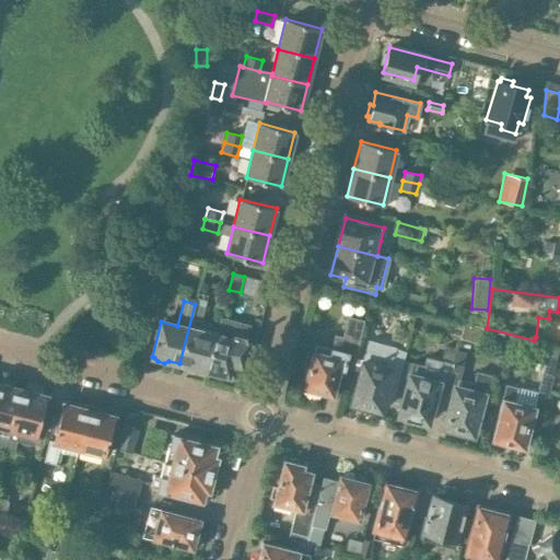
[(206,374),(216,336),(201,331),(203,321),(201,319),(205,306),(195,304),(179,363),(190,366),(193,371),(206,374)]
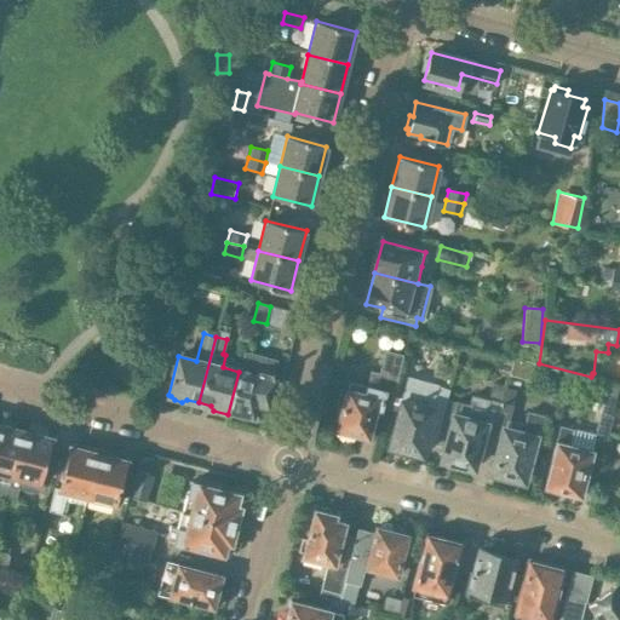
[(388,409),(401,361),(402,356),(385,351),(379,374),(371,372),(367,388),(343,382),(336,407),(340,409),(336,430),(338,430),(340,435),(345,438),(350,437),(354,435),(367,438),(375,406),(388,409)]
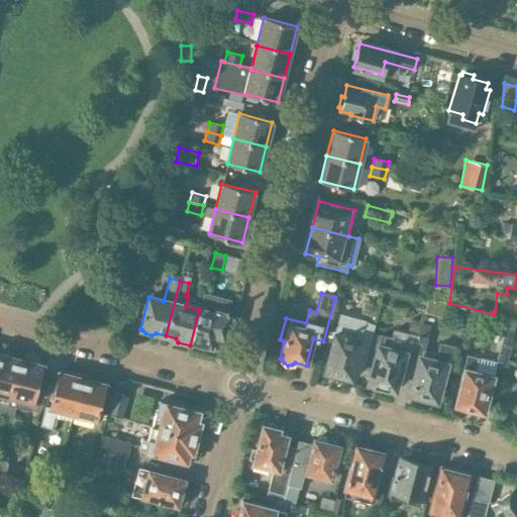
[(229,312),(231,302),(203,295),(199,310),(190,345),(201,348),(205,345),(217,348),(220,337),(227,339),(234,313),(229,312)]
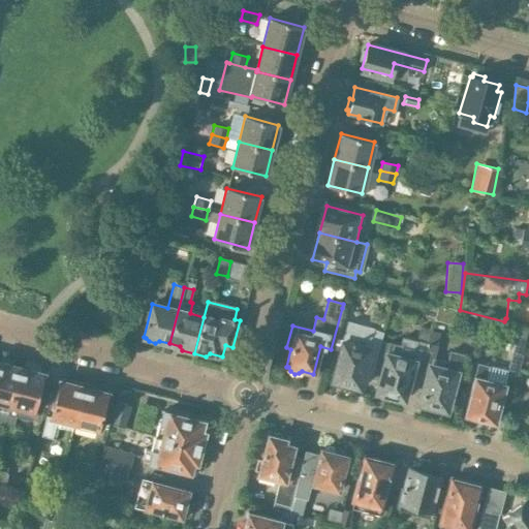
[(360,386),(368,355),(376,358),(382,332),(372,330),(370,338),(344,331),(335,364),(337,364),(333,379),(342,382),(341,385),(355,390),(356,385),(360,386)]
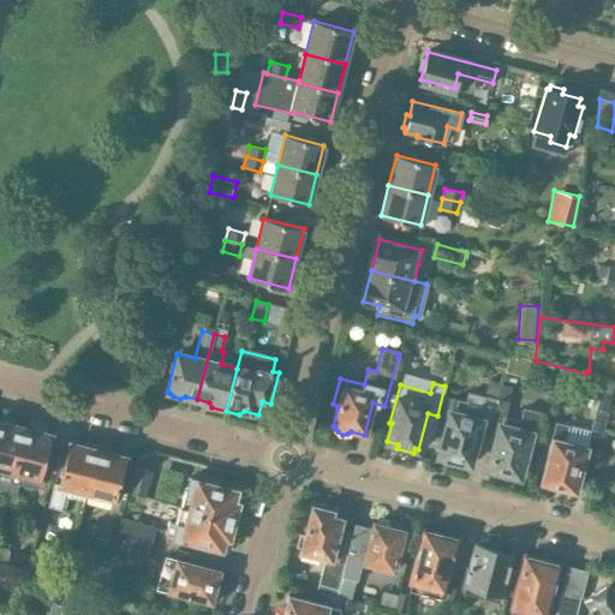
[(470,461),(479,425),(488,428),(495,399),(469,392),(466,401),(452,398),(442,436),(445,436),(441,452),(448,454),(447,457),(451,458),(449,461),(464,466),(465,461),(470,461)]
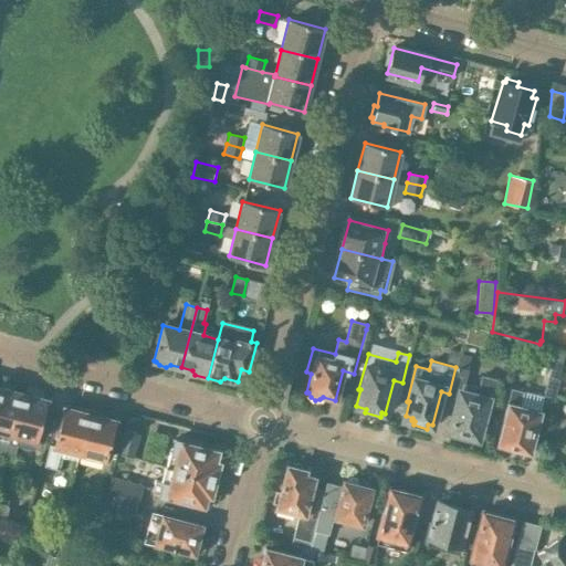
[(467,369),(456,367),(449,394),(459,396),(450,430),(453,431),(452,435),(465,438),(467,435),(470,435),(471,431),(477,433),(480,419),(484,420),(491,394),(496,394),(500,379),(481,375),(478,387),(463,383),(467,369)]
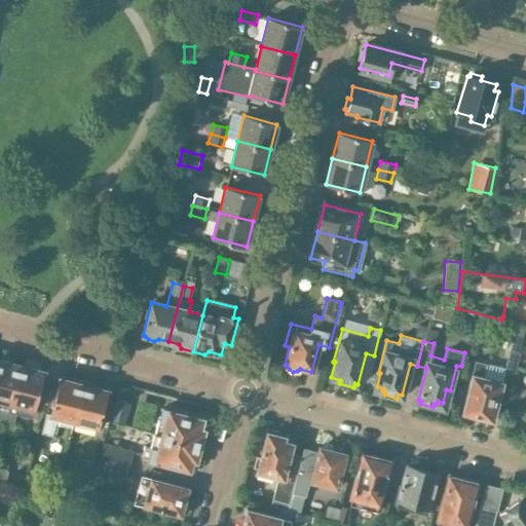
[(504,369),(501,379),(513,382),(520,353),(509,350),(504,369)]
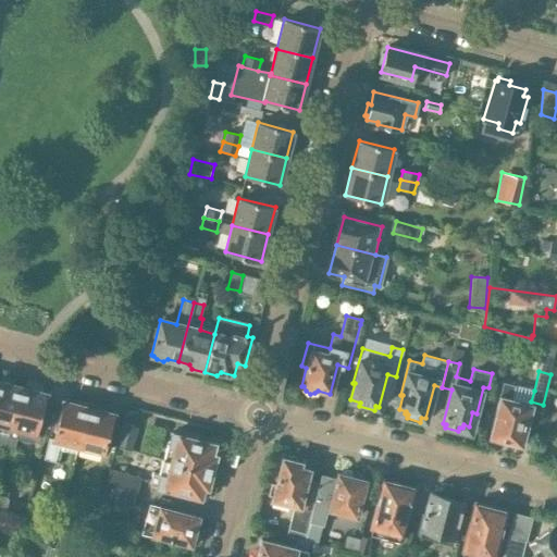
[(0,423),(11,426),(21,387),(0,382),(0,423)]
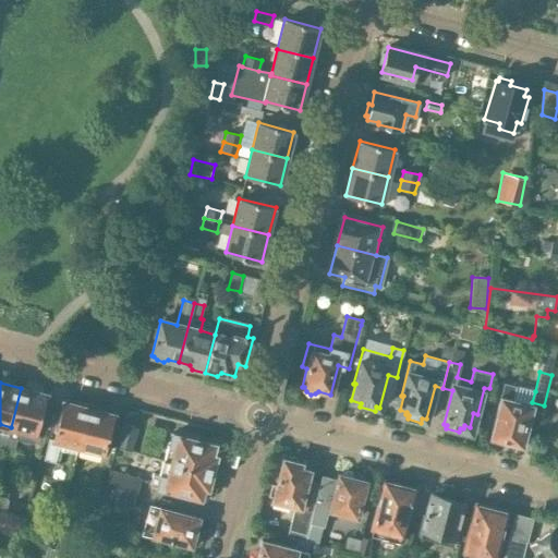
[(522,444),(532,405),(532,402),(535,391),(505,383),(496,414),(499,415),(494,437),(505,440),(505,441),(506,445),(516,447),(518,446),(519,444),(522,444)]
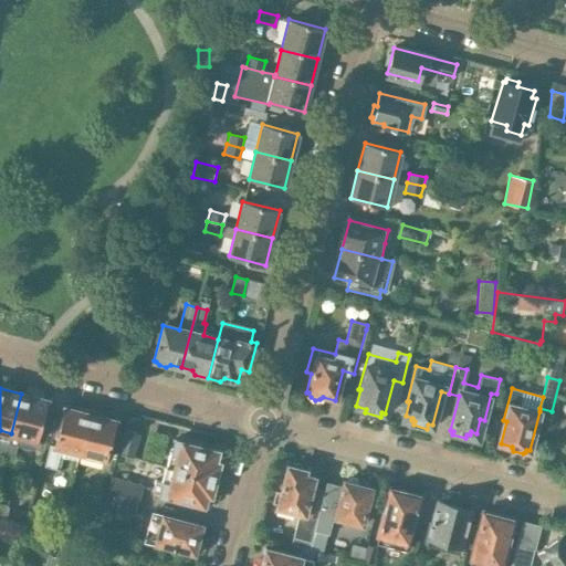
[(34,450),(48,400),(21,394),(11,433),(4,457),(13,460),(18,446),(34,450)]
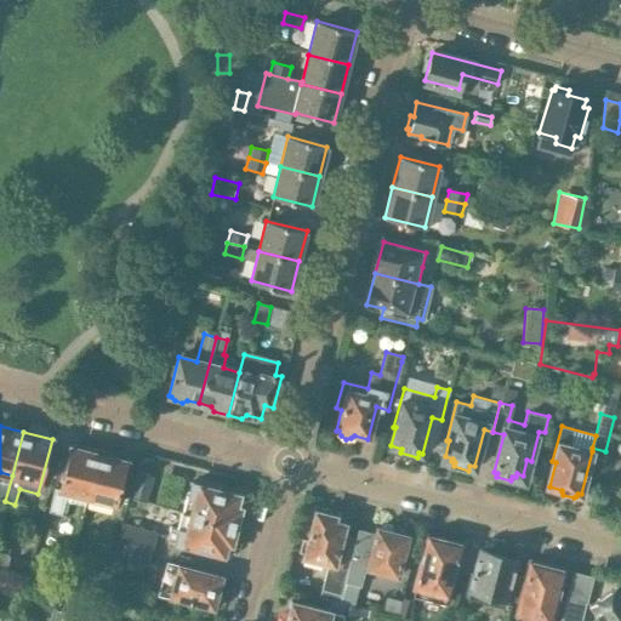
[(89,497),(100,451),(85,448),(84,451),(70,448),(60,489),(55,488),(49,512),(64,516),(70,493),(89,497)]
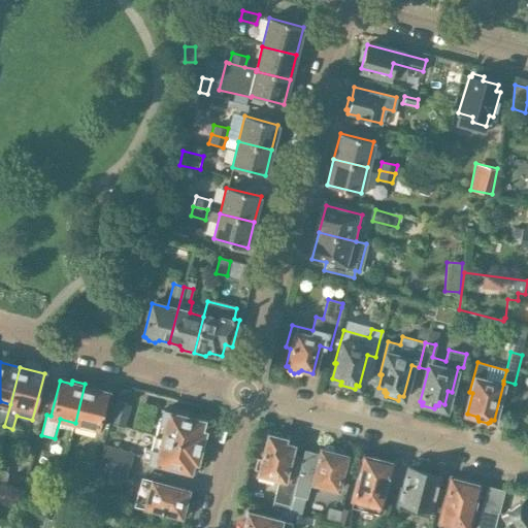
[(97,387),(85,384),(75,423),(99,429),(108,393),(98,390),(97,387)]
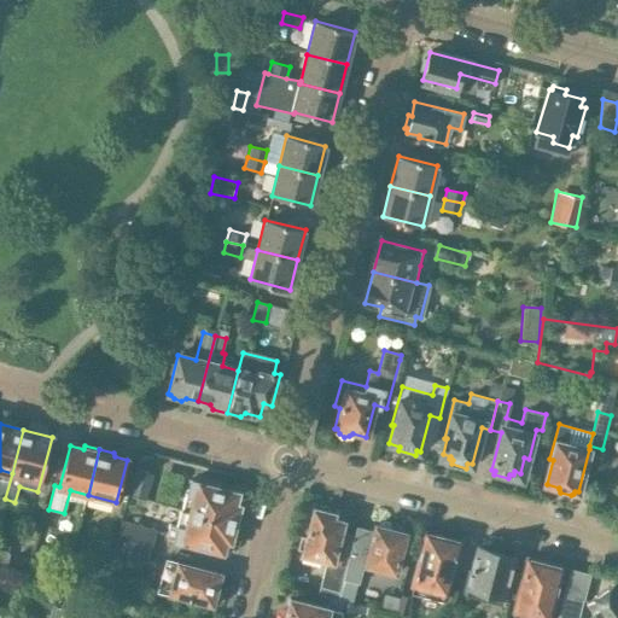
[(136,470),(130,494),(145,497),(152,473),(136,470)]
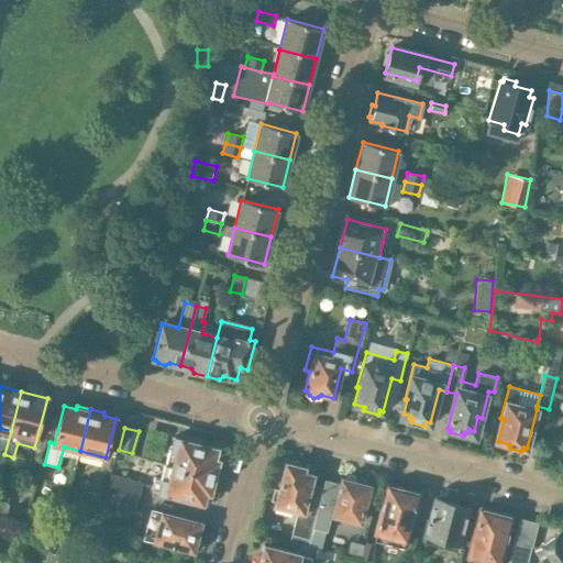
[(164,463),(172,465),(210,475),(210,474),(217,471),(219,463),(213,459),(217,448),(173,437),(169,448),(168,446),(164,463)]
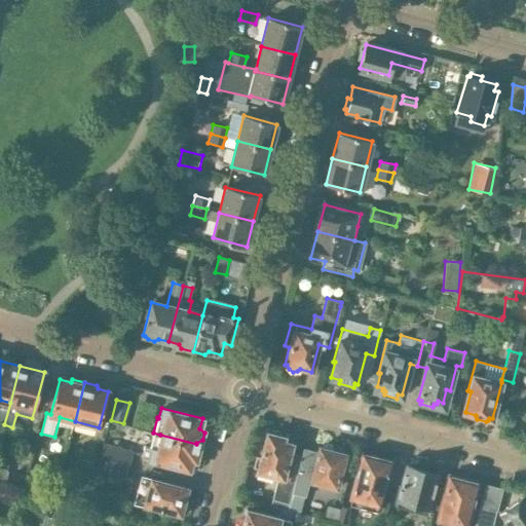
[(288,509),(300,456),(289,453),(292,443),(284,441),(285,437),(280,435),(278,431),(273,430),(269,433),(267,431),(260,456),(256,456),(253,466),(258,467),(257,472),(278,477),(271,504),(288,509)]
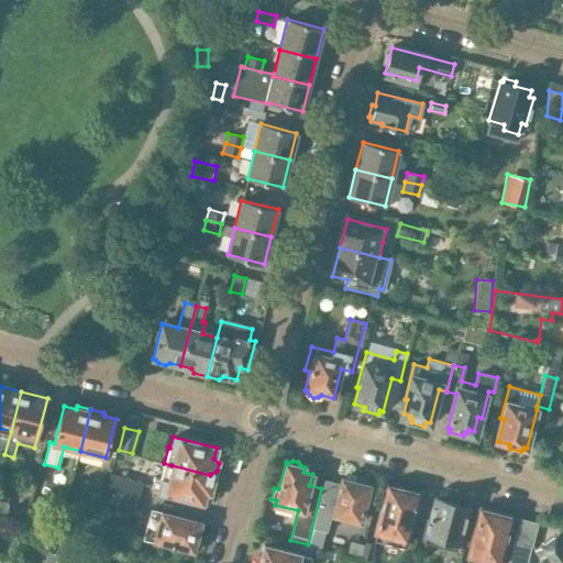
[(211,489),(213,482),(209,477),(210,475),(172,465),(164,463),(159,478),(155,477),(152,489),(202,503),(206,493),(211,489)]
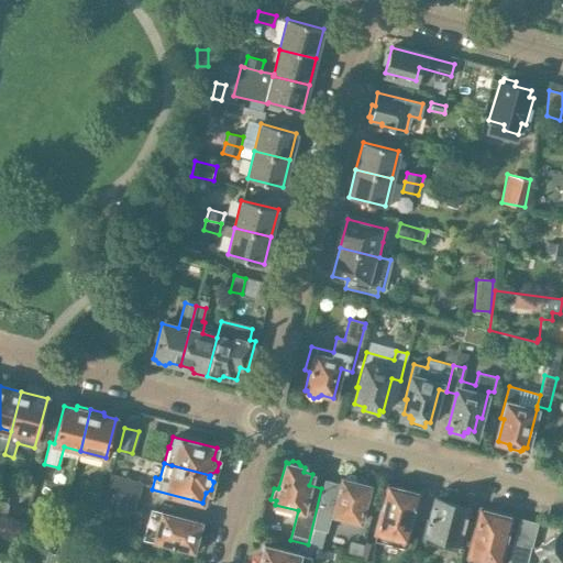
[(111,475),(108,488),(139,496),(142,483),(111,475)]
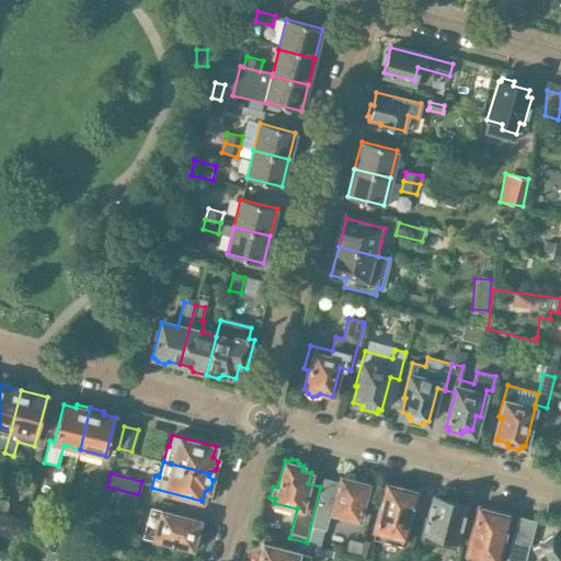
[(341,476),(331,513),(359,521),(369,483),(355,480),(354,476),(347,473),(344,477),(341,476)]
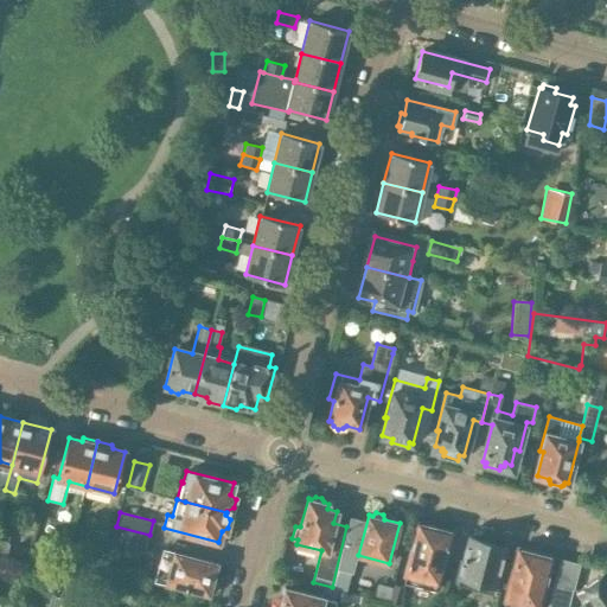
[(149,535),(116,526),(113,541),(145,549),(149,535)]
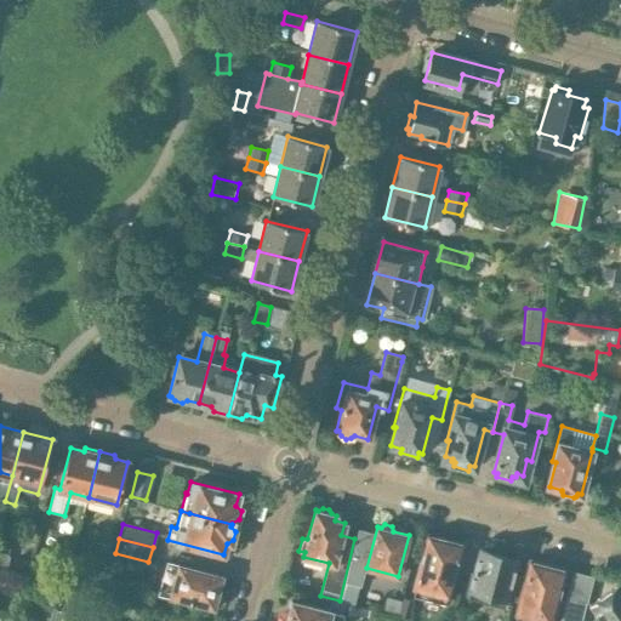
[(427,542),(412,594),(426,598),(428,590),(448,594),(461,543),(442,539),(439,546),(427,542)]
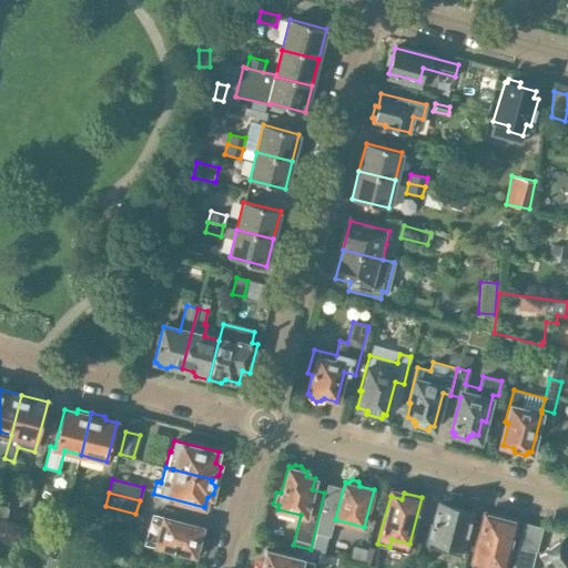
[(439,503),(430,539),(452,545),(450,553),(462,556),(472,513),(462,510),(462,507),(439,503)]
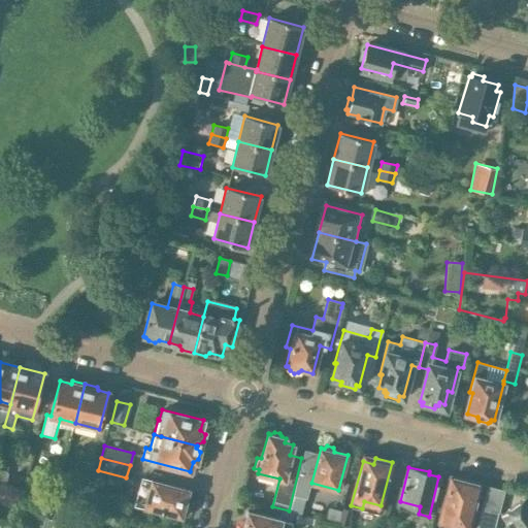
[(142,476),(134,504),(183,517),(184,514),(187,512),(189,504),(187,500),(190,490),(142,476)]
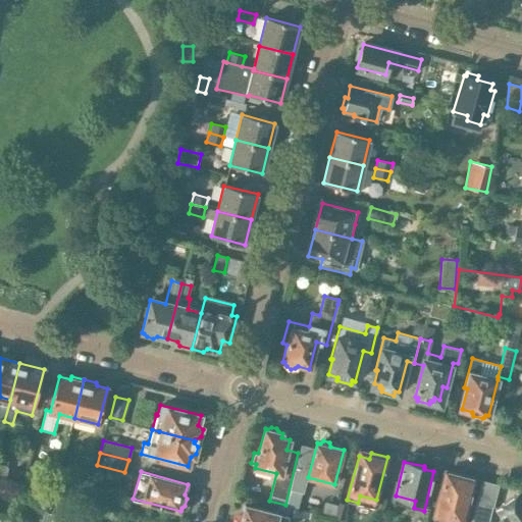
[(446,472),(435,515),(451,520),(451,521),(464,521),(474,486),(464,483),(465,477),(446,472)]
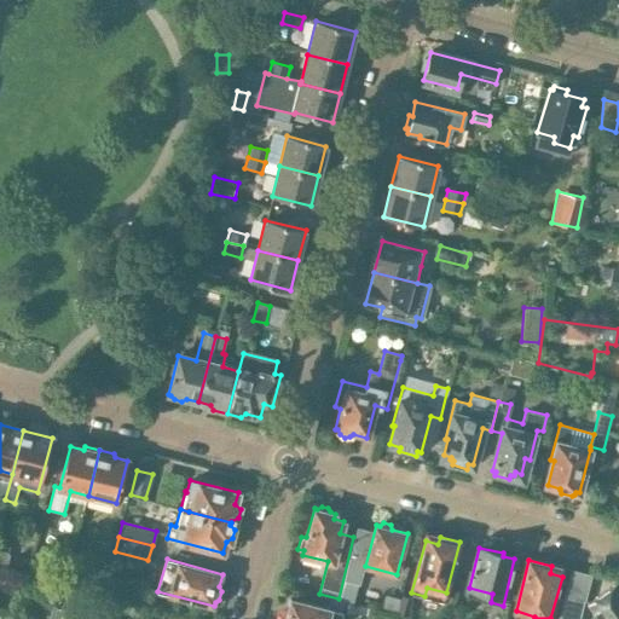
[(579,618),(591,576),(574,572),(567,594),(566,594),(559,618),(579,618)]
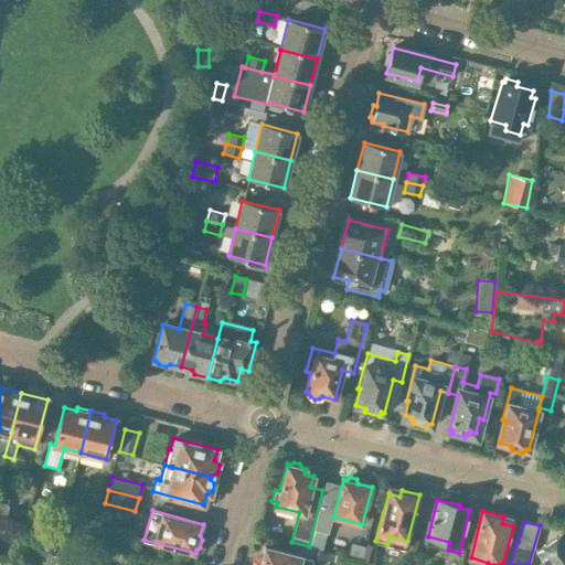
[(351,532),(347,552),(363,556),(366,544),(369,536),(351,532)]
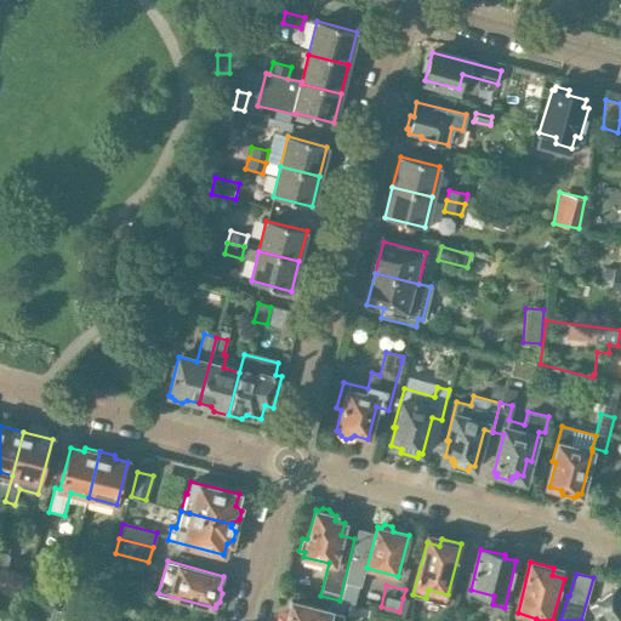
[(600,620),(620,620),(620,586),(620,585),(590,607),(600,620)]
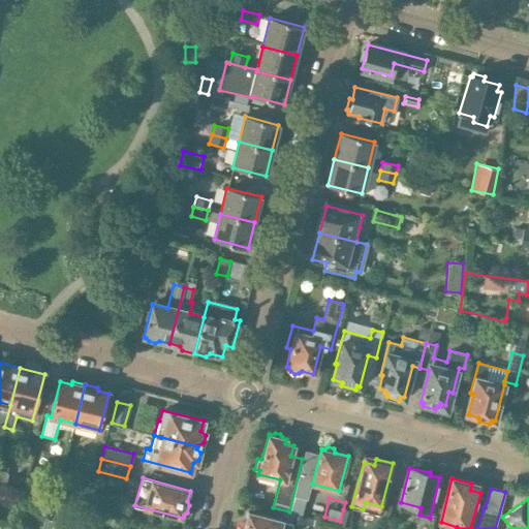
[(351,511),(343,509),(340,521),(339,525),(347,527),(351,511)]
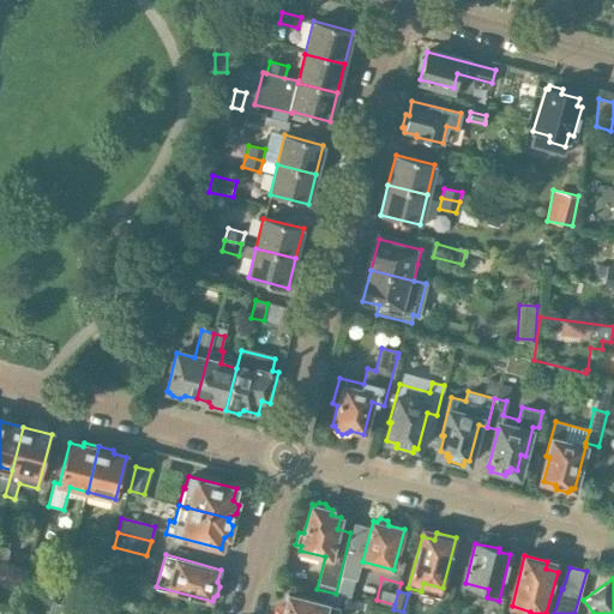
[(288,594),(284,607),(278,611),(277,613),(338,613),(341,607),(288,594)]
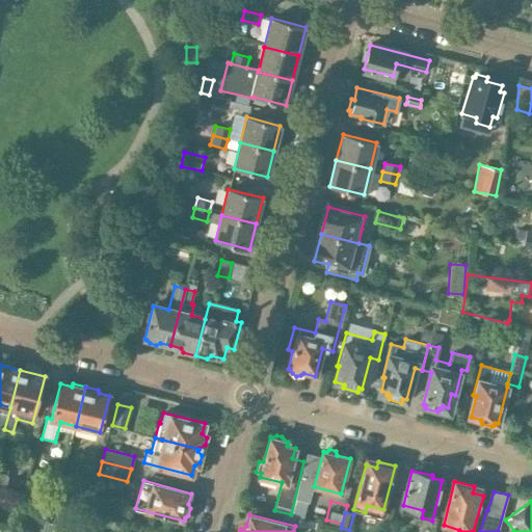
[(303,530),(311,531),(314,531),(317,523),(307,520),(303,530)]
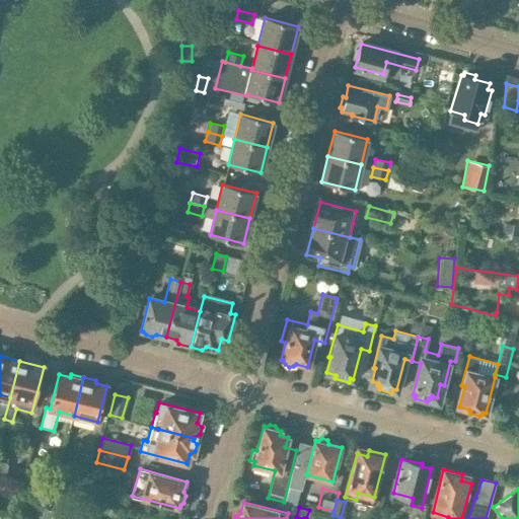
[(44,509),(41,518),(55,518),(57,512),(44,509)]
